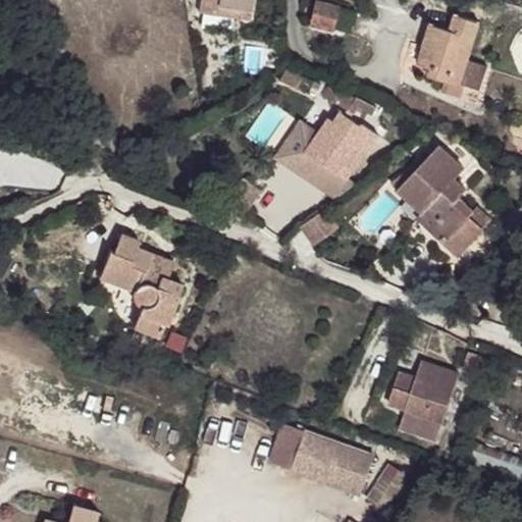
[(253,0),(201,0),(200,11),(251,18),(253,0)]
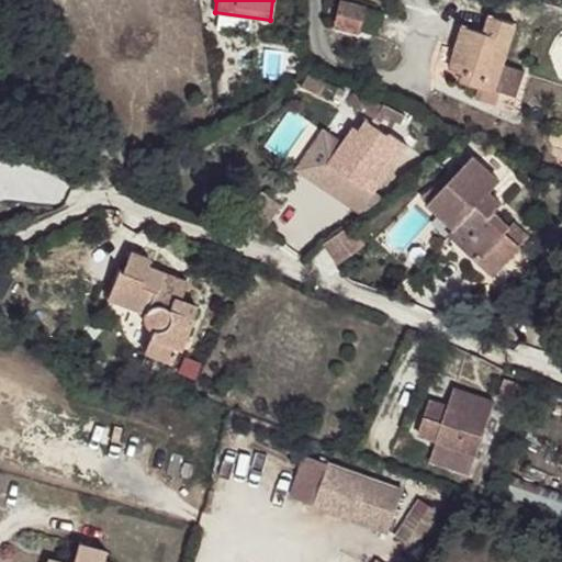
[(364,9),(339,2),(333,26),(359,32),(364,9)]
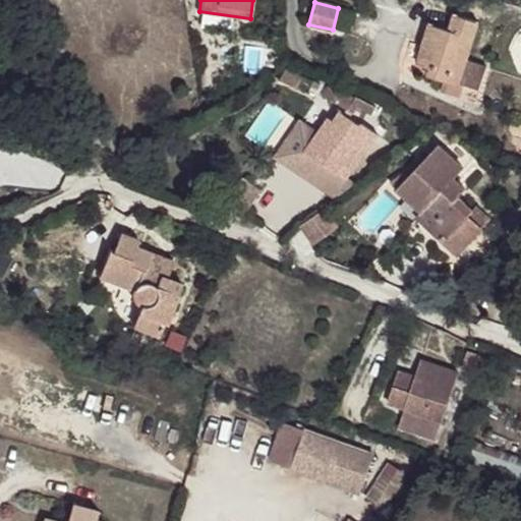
[(430,24),(423,47),(437,52),(432,65),(429,76),(446,81),(443,91),(459,96),(463,83),(478,89),(486,66),(466,60),(478,22),(456,15),(451,31),(430,24)]
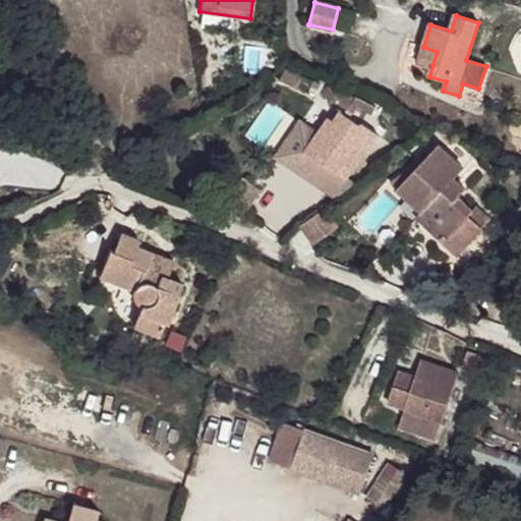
[(419,60),(432,65),(437,52),(423,47),(419,60)]
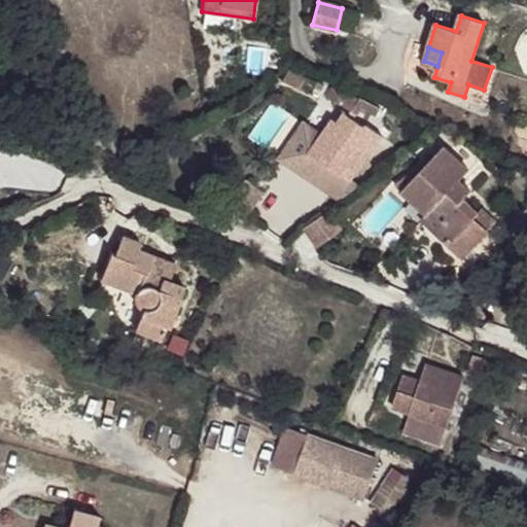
[(306,77),(289,69),(284,80),(300,89),(306,77)]
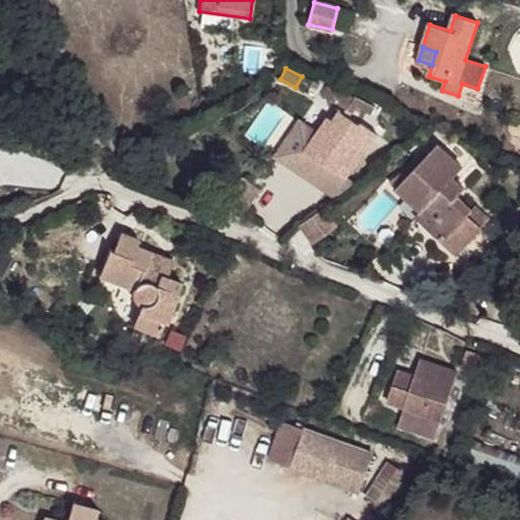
[(353,100),(327,85),(322,95),(364,117),(366,111),(372,114),(376,107),(355,96),(353,100)]
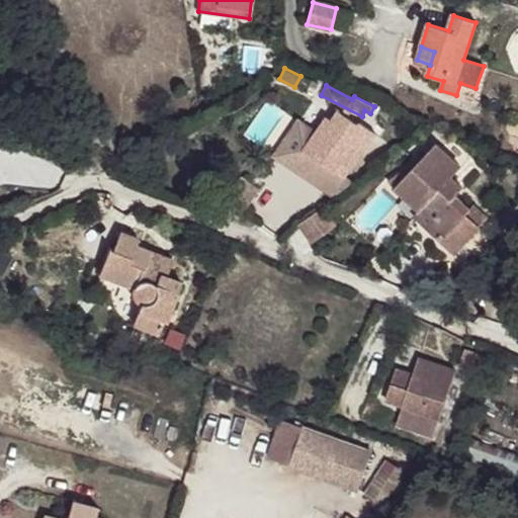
[(305,150),(339,174),(349,171),(375,134),(359,122),(358,124),(338,111),(332,120),(327,117),(317,132),(305,150)]
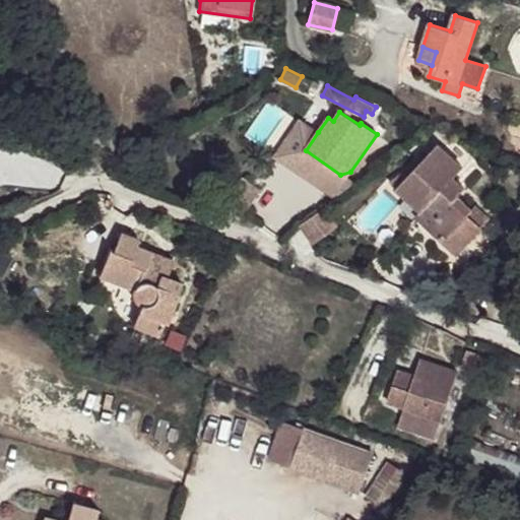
[(306,150),(318,132),(300,119),(273,156),(334,199),(354,184),(346,178),(350,172),(340,175),(306,150)]
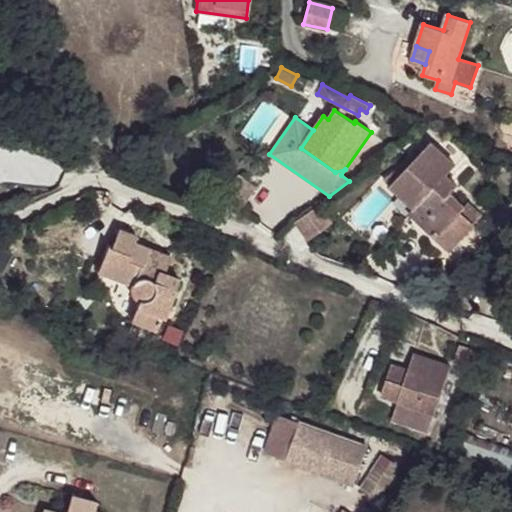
[(511,135),(502,134),(498,151),(511,154),(511,135)]
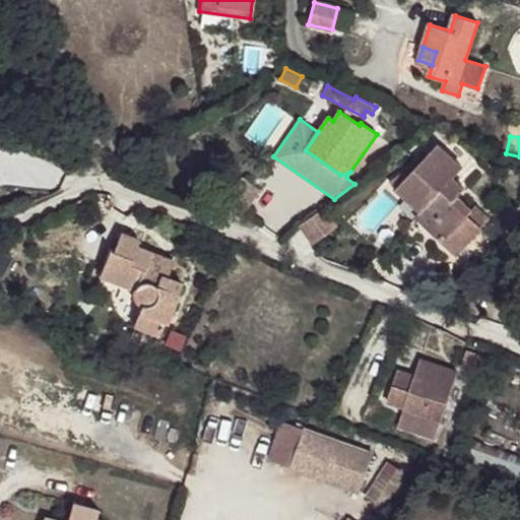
[(415,161),(390,181),(398,188),(396,190),(419,212),(415,216),(456,255),(481,229),(468,215),(473,210),(458,195),(465,188),(453,177),(462,168),(439,145),(415,161)]
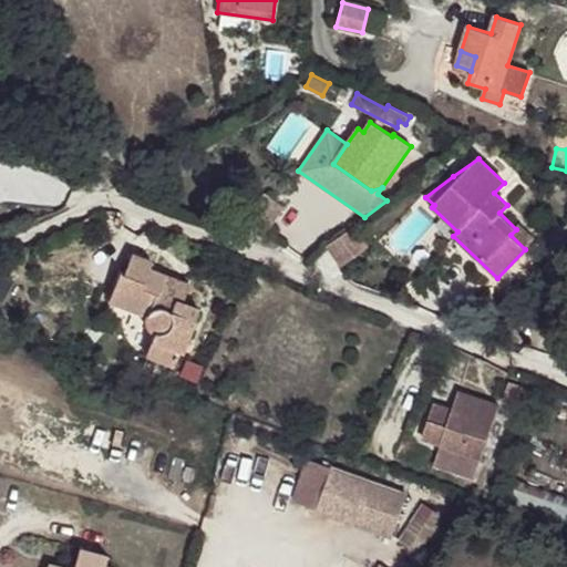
[(356,228),(328,247),(342,267),(369,247),(356,228)]
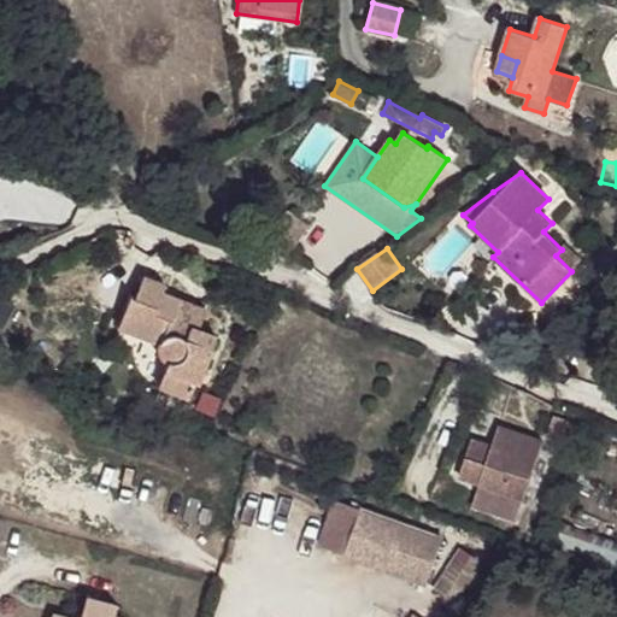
[(616,258),(609,248),(592,263),(601,275),(616,260),(616,258)]
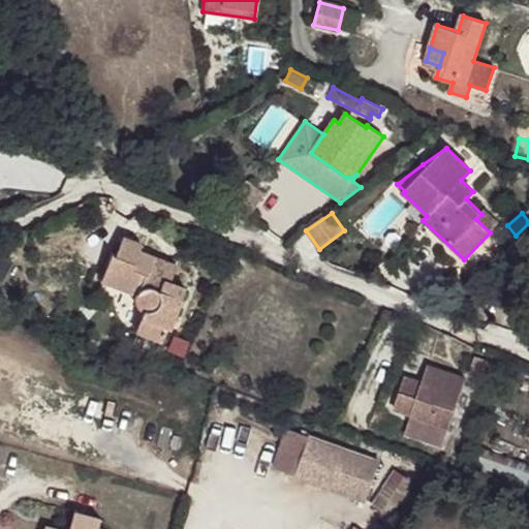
[(114,256),(112,255),(101,281),(135,294),(135,301),(136,305),(139,309),(144,312),(135,331),(161,341),(167,327),(169,328),(185,288),(169,282),(176,265),(138,250),(141,244),(122,237),(114,256)]
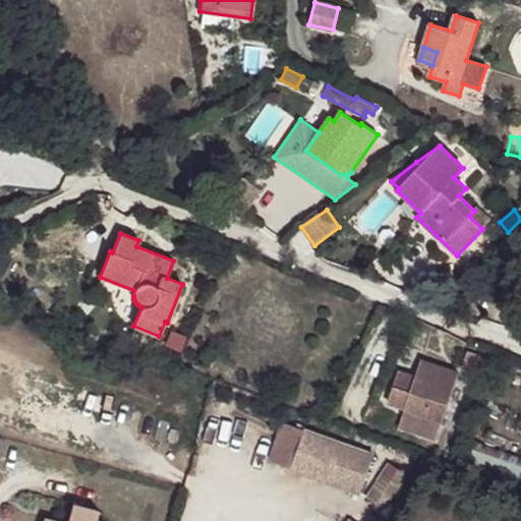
[(467,351),(463,364),(476,369),(481,355),(467,351)]
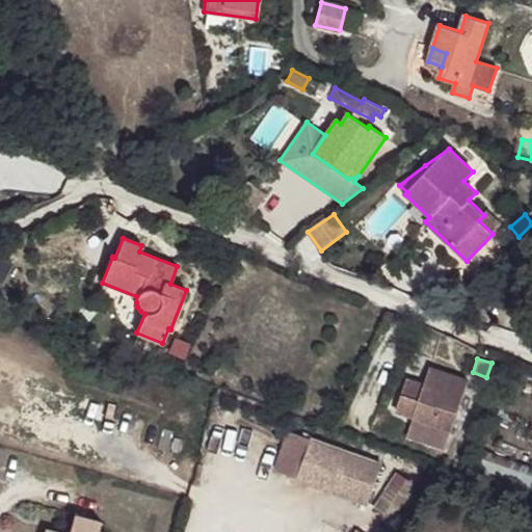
[(420,397),(403,392),(397,410),(415,417),(432,423),(425,443),(446,449),(469,380),(430,368),(425,383),(420,397)]
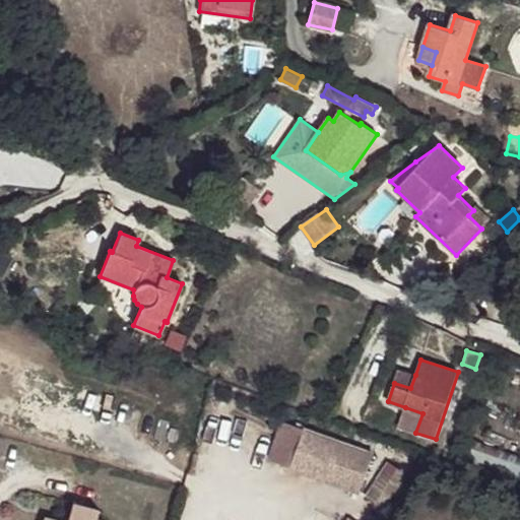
[(398,369),(394,383),(410,388),(415,375),(398,369)]
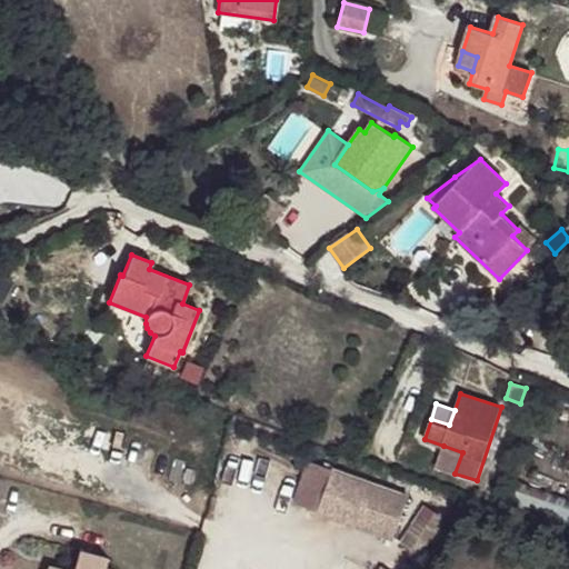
[(462,452),(443,446),(436,467),(455,473),(462,452)]
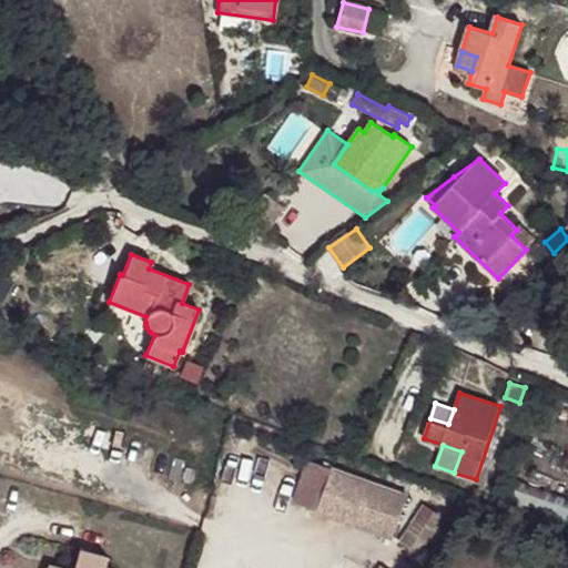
[(408,496),(333,468),(317,510),(393,538),(408,496)]
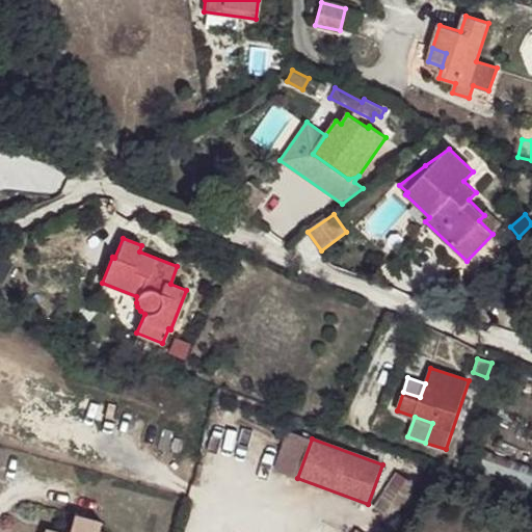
[(393,521),(416,484),(397,473),(374,509),(393,521)]
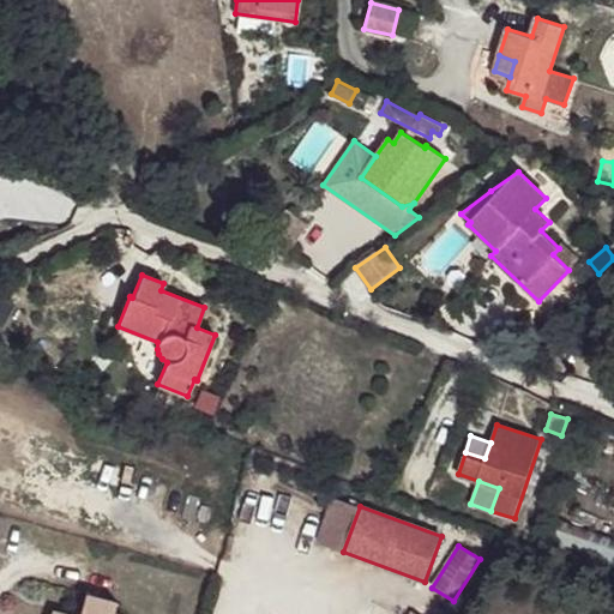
[(66,613),(53,611),(50,613),(121,613),(114,612),(116,602),(85,594),(79,613),(66,613)]
